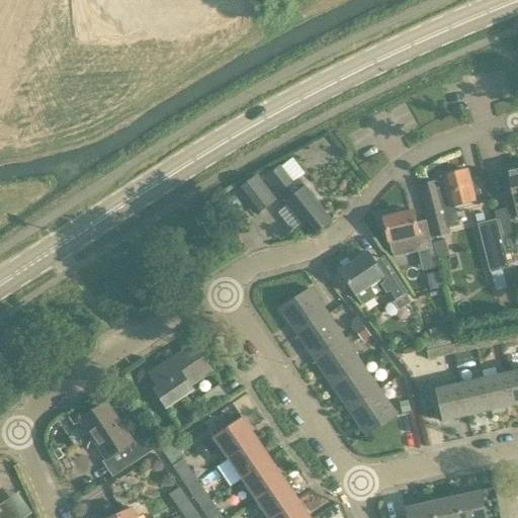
[(279,165),(271,172),(264,177),(277,195),(293,183),(279,165)]
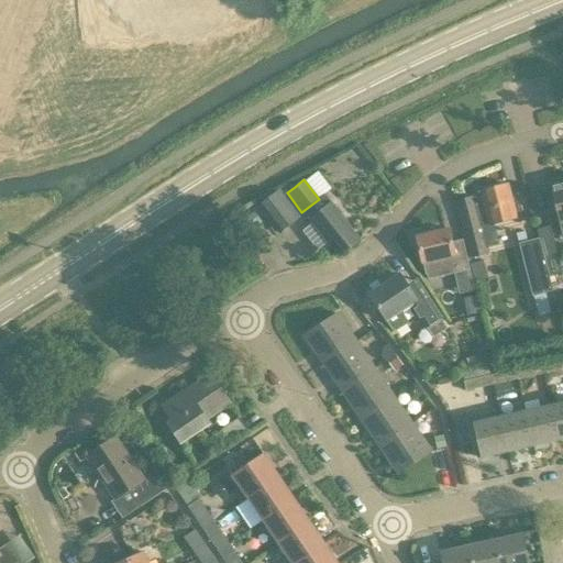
[(562,183),(549,187),(562,238),(562,236),(562,183)]
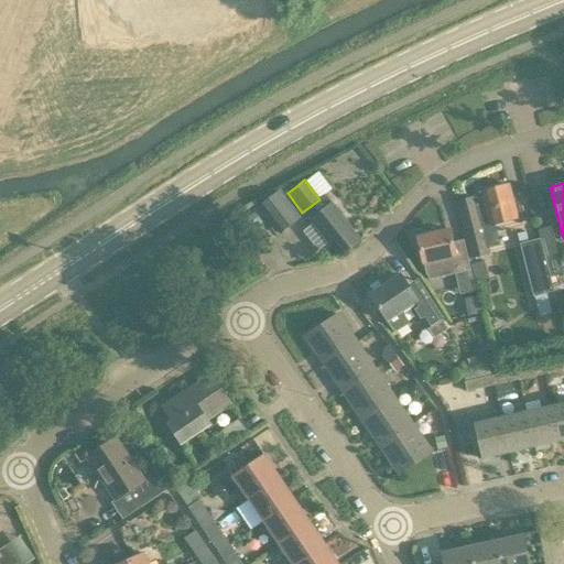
[(462,230),(469,260),(489,256),(481,229),(516,220),(507,186),(480,193),(481,197),(456,204),(463,230),(462,230)]
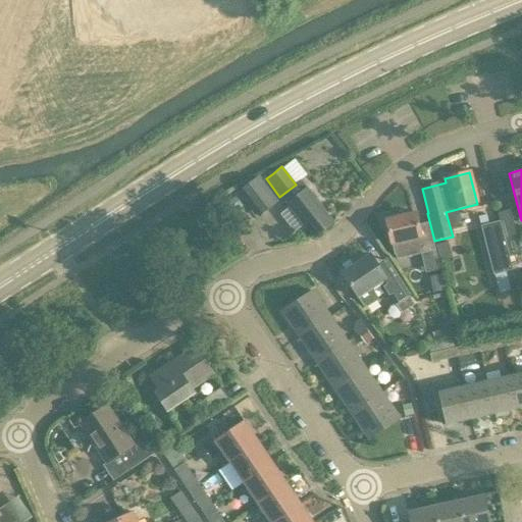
[(259,175),(244,188),(238,192),(258,217),(278,201),(259,175)]
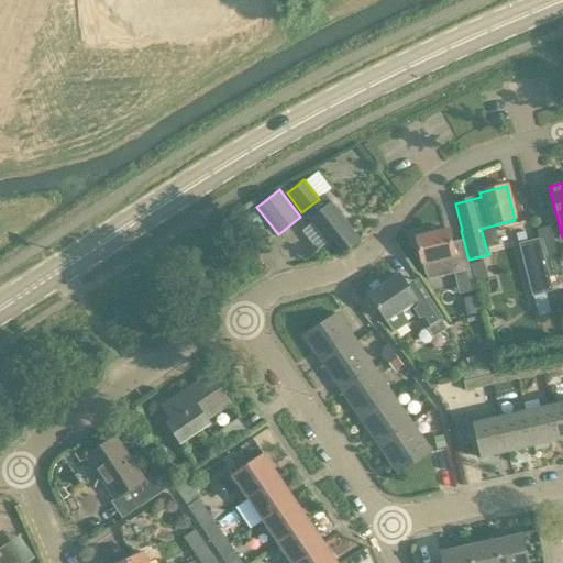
[(301,230),(317,251),(327,242),(339,258),(360,242),(359,239),(331,205),(310,220),(312,222),(301,230)]
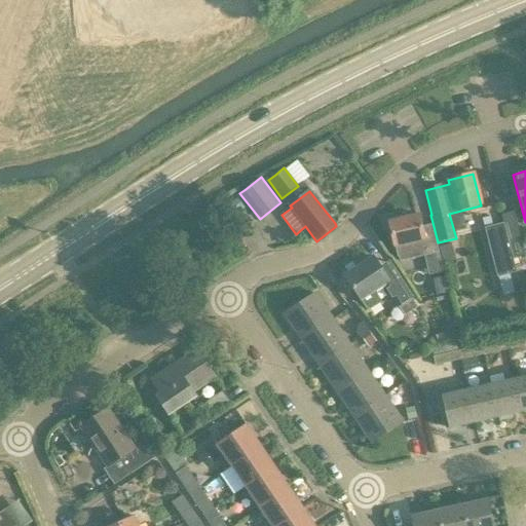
[(503,223),(509,242),(520,239),(513,212),(501,215),(503,223)]
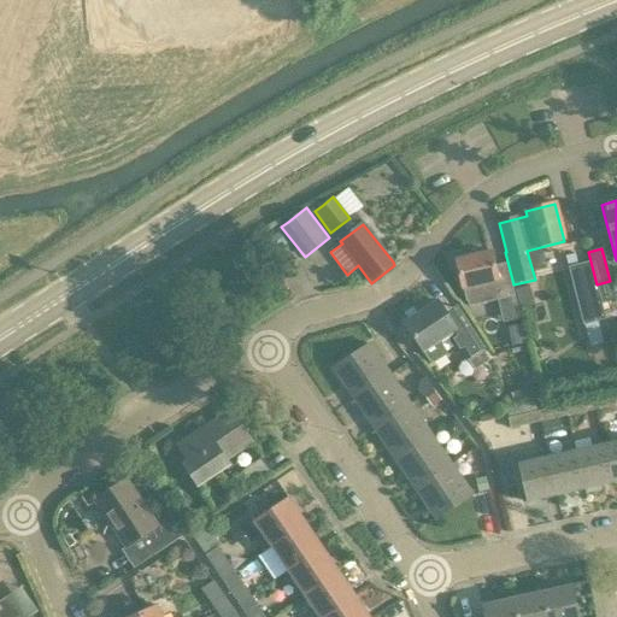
[(463,291),(498,282),(491,252),(456,260),(463,291)]
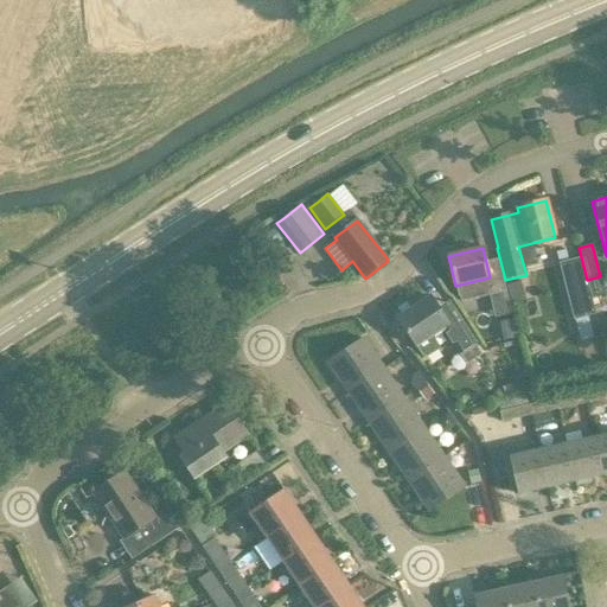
[(587,280),(581,257),(569,260),(566,249),(557,251),(560,262),(558,263),(573,320),(575,320),(580,340),(592,338),(586,317),(595,314),(587,280)]
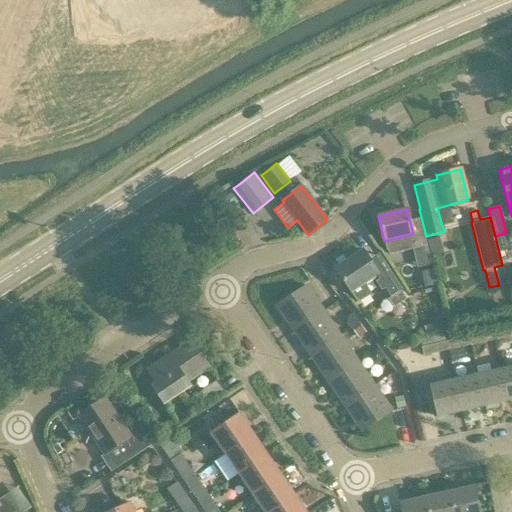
[(426,241),(428,250),(428,251),(440,247),(438,238),(426,241)]
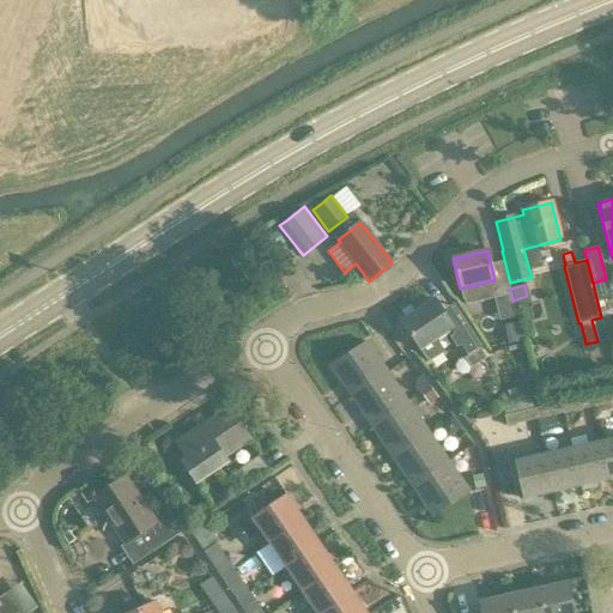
[(400,320),(420,349),(428,359),(431,359),(443,352),(443,347),(437,337),(447,331),(463,357),(479,347),(460,316),(449,322),(432,298),(400,320)]
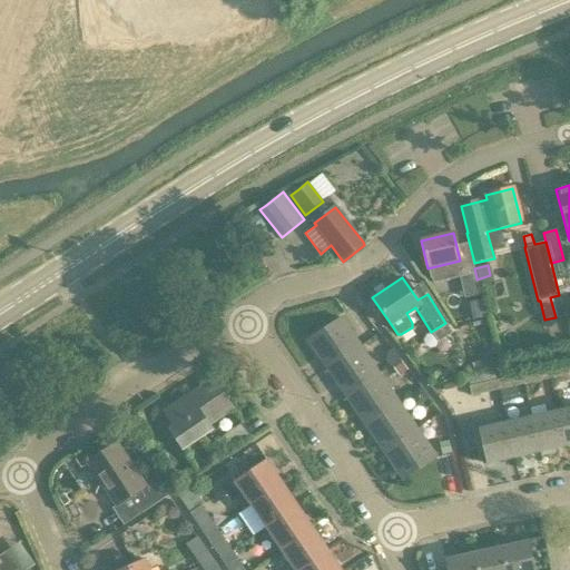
[(482,300),(469,302),(473,318),(485,315),(482,300)]
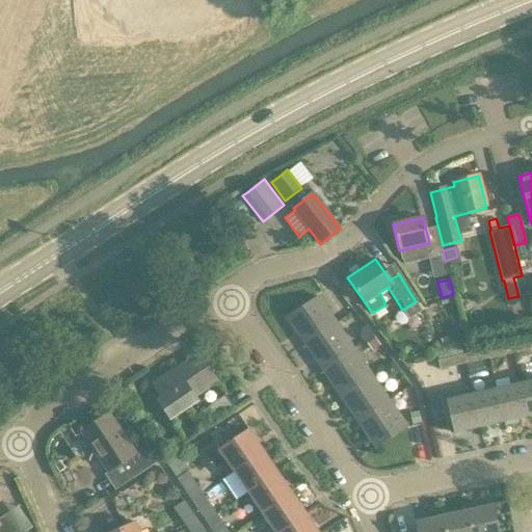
[(304,343),(336,322),(317,296),(287,317),(304,343)]
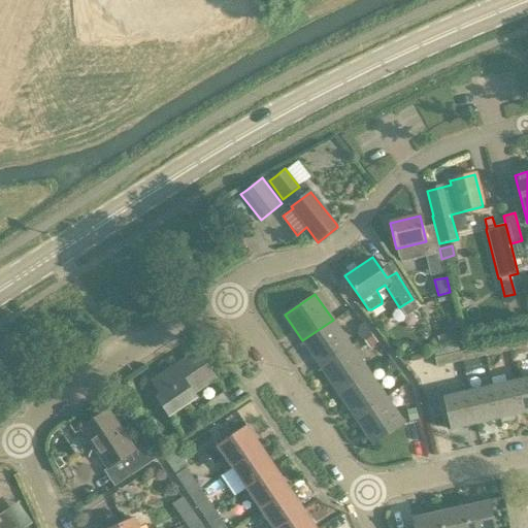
[(320,366),(351,345),(333,320),(302,340),(320,366)]
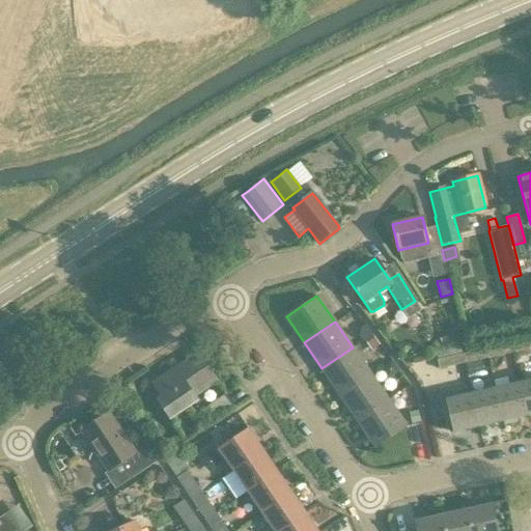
[(362,340),(371,334),(364,325),(359,328),(358,336),(362,340)]
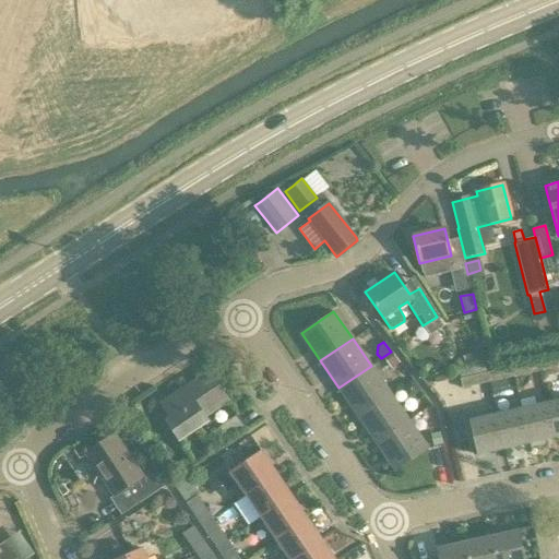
[(465,367),(489,361),(487,352),(463,356),(465,367)]
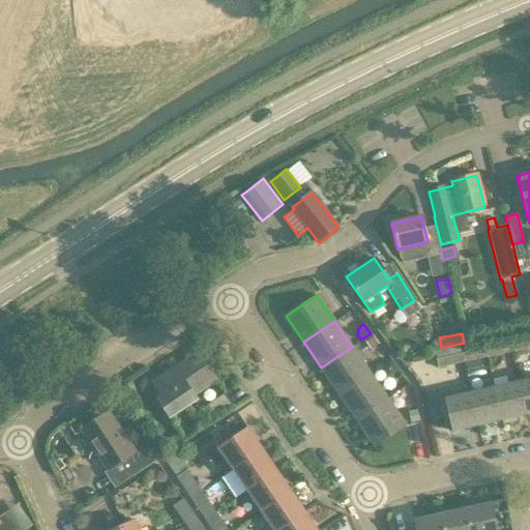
[(372,334),(361,342),(365,348),(374,350),(379,346),(372,334)]
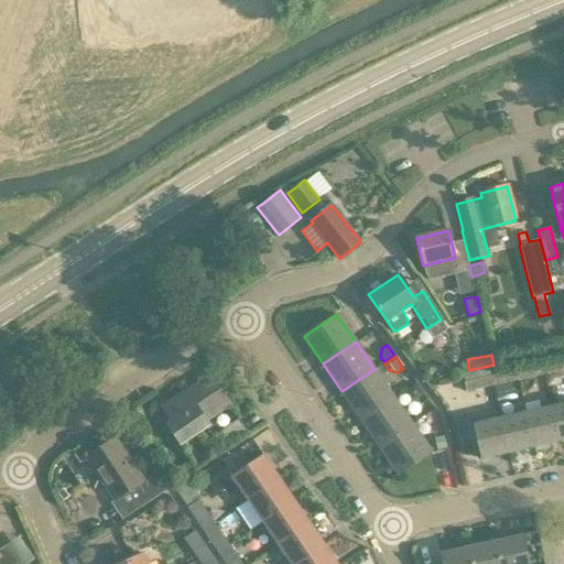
[(542,365),(544,375),(563,370),(561,360),(542,365)]
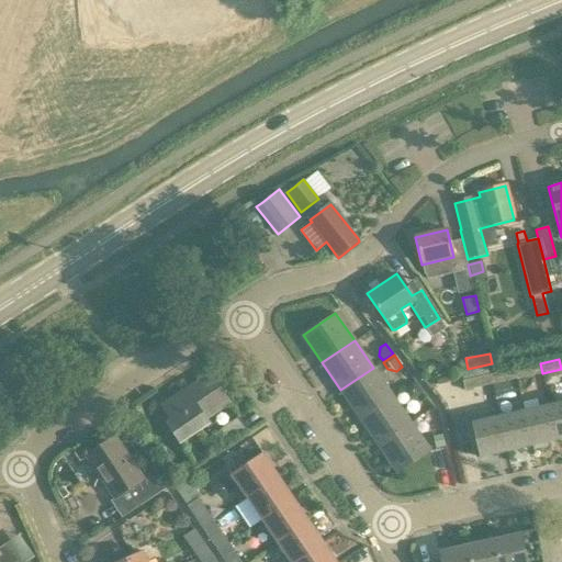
[(464,391),(491,384),(489,374),(486,366),(497,363),(497,362),(492,363),(468,369),(468,370),(463,371),(461,371),(462,381),(464,391)]
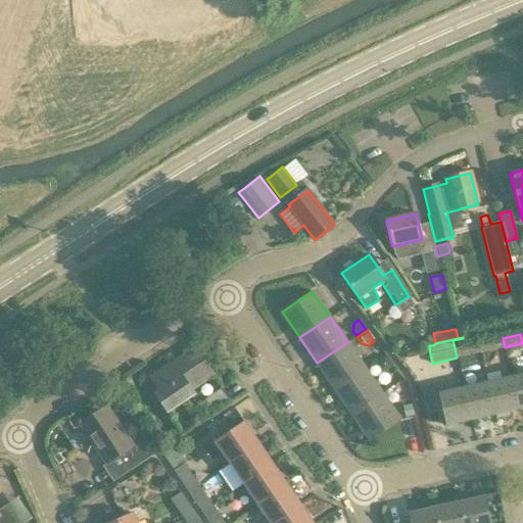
[(479,343),(481,352),(505,347),(503,338),(479,343)]
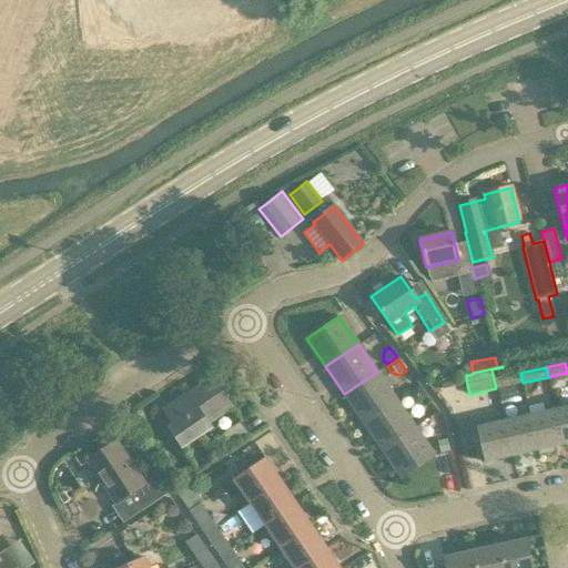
[(344,394),(363,422),(395,399),(377,372),(344,394)]
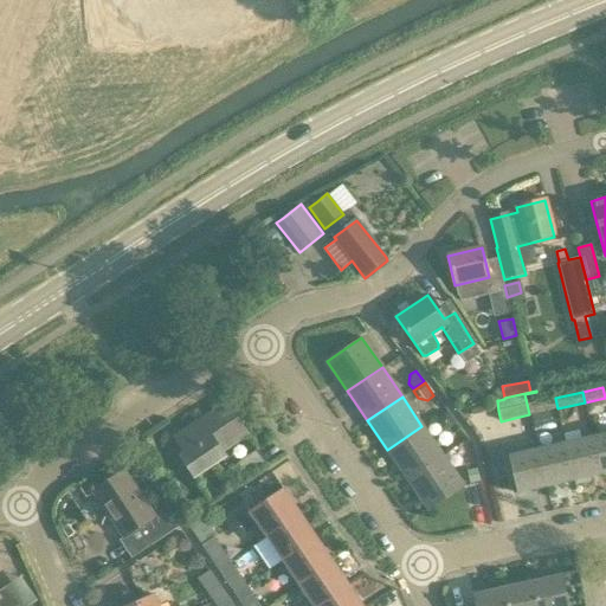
[(527,404),(529,414),(558,408),(555,398),(527,404)]
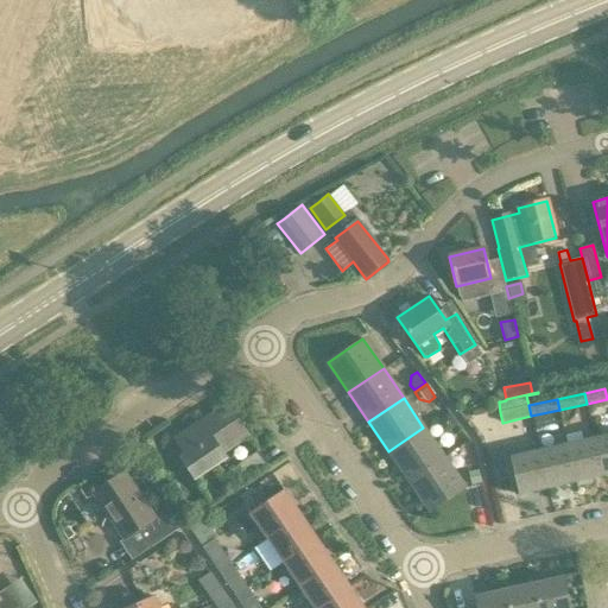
[(247,436),(227,404),(173,438),(184,454),(179,456),(195,480),(226,458),(222,453),(247,436)]
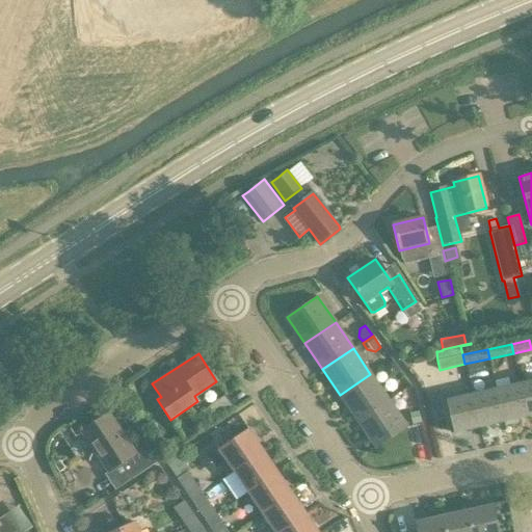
[(392,362),(382,368),(386,373),(394,374),(399,371),(392,362)]
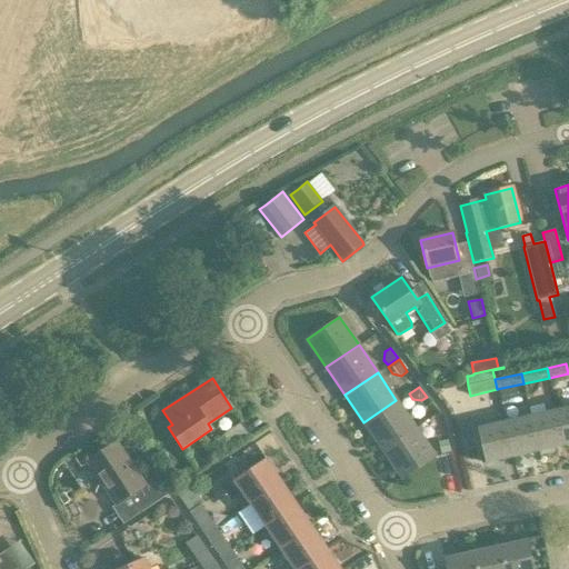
[(382,450),(415,428),(396,400),(363,422),(382,450)]
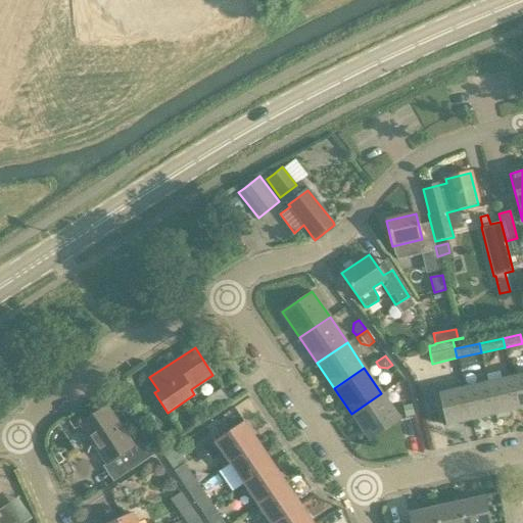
[(522,373),(511,376),(518,409),(522,408),(522,373)]
